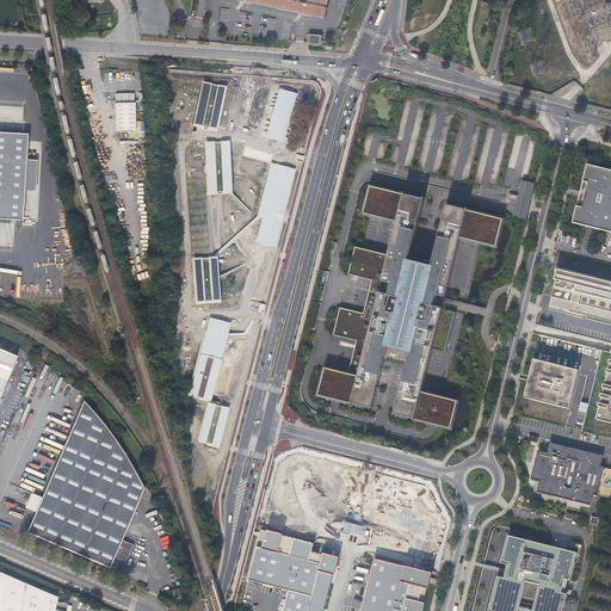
[(328,0),(236,0),(325,18),(328,0)]
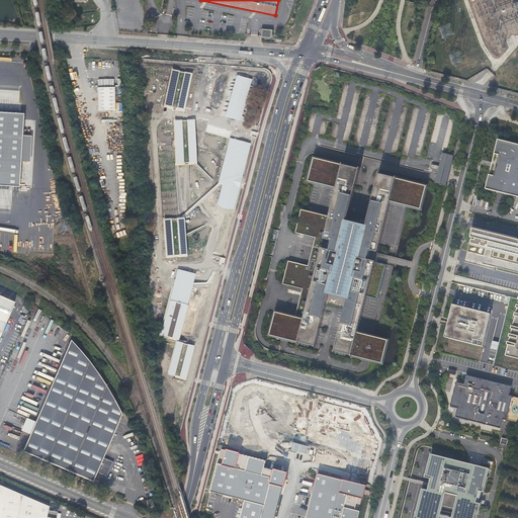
[(263,29),(262,36),(272,37),(272,30),(263,29)]
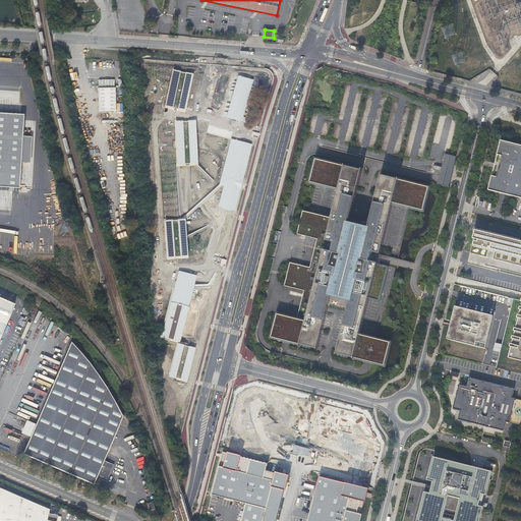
[(185,112),(193,74),(173,70),(165,107),(185,112)]
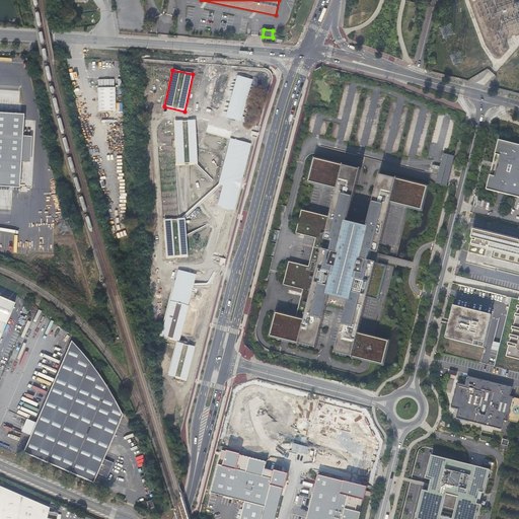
[(251,80),(237,76),(225,118),(240,122),(251,80)]
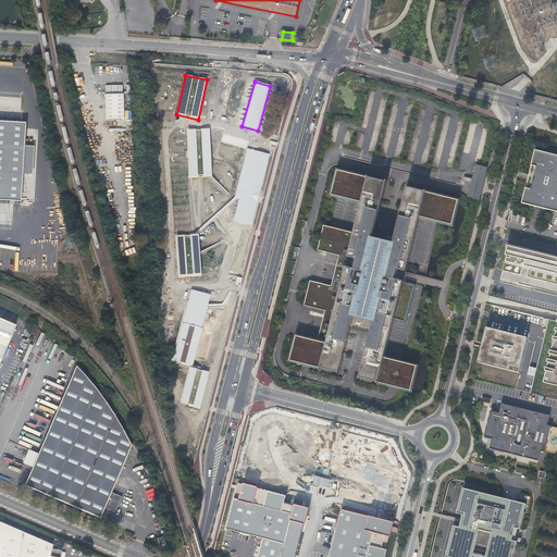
[(122,85),(106,85),(106,94),(104,94),(104,119),(123,119),(123,94),(122,94),(122,85)]
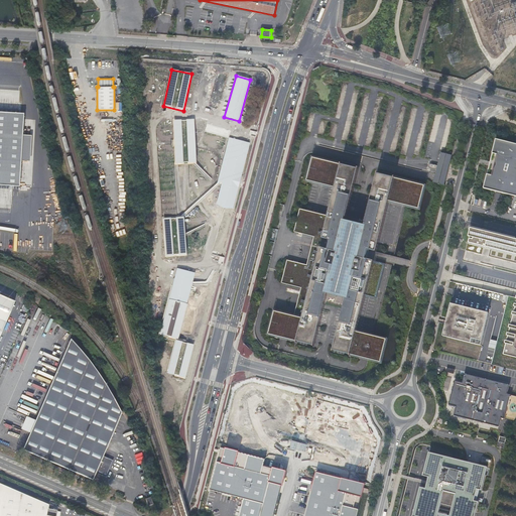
[(23,115),(0,113),(0,185),(19,186),(20,161),(22,136),(23,115)]
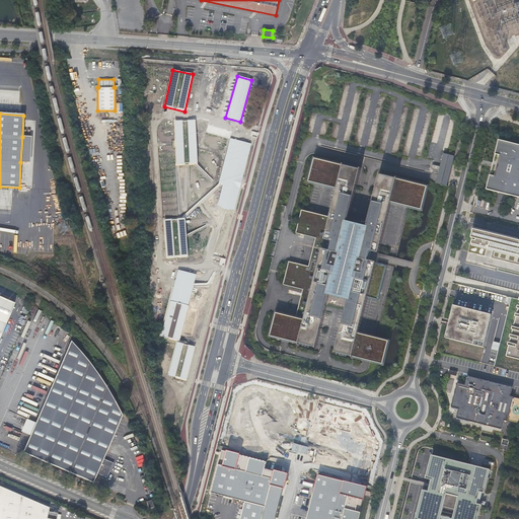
[(195,120),(173,121),(175,165),(197,164),(195,120)]
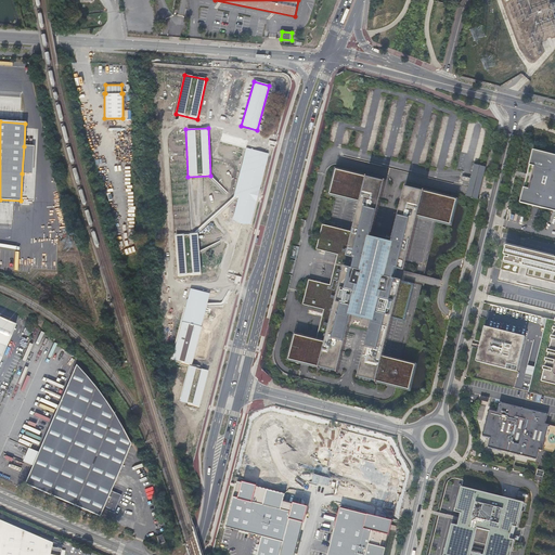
[(24,146),(22,173),(31,175),(34,146),(24,146)]
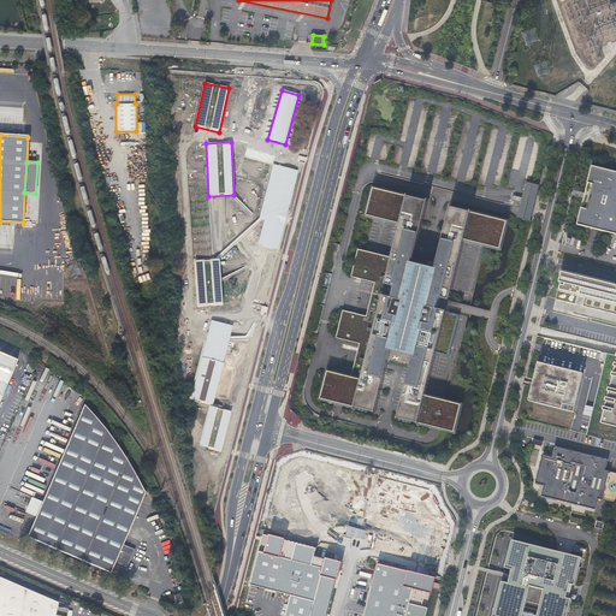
[(297,171),(272,164),(259,217),(265,219),(258,244),(277,250),(297,171)]
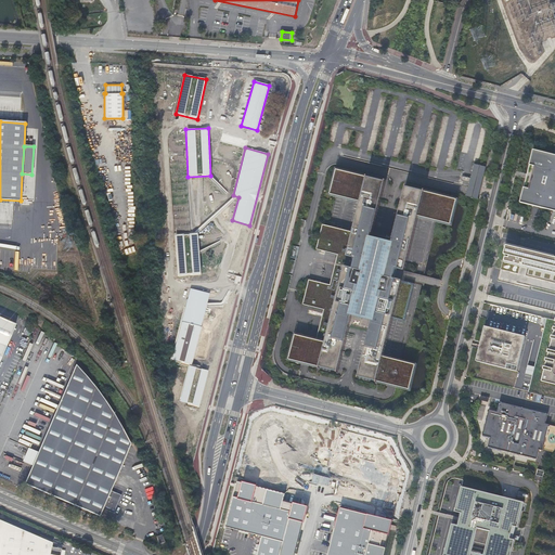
[(554,154),(533,150),(528,171),(532,172),(531,176),(531,177),(530,179),(530,181),(526,180),(520,203),(529,205),(533,206),(540,207),(551,210),(554,210),(554,154)]
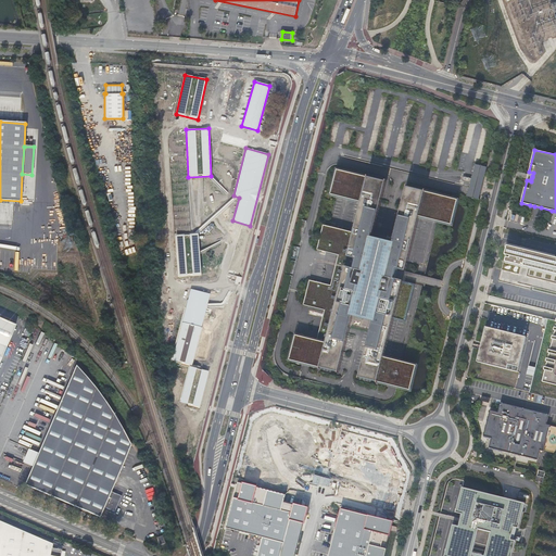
[(396,389),(411,392),(416,368),(403,364),(399,363),(384,359),(386,352),(394,317),(403,319),(412,286),(403,283),(404,281),(395,280),(397,273),(397,269),(406,272),(418,225),(420,217),(438,223),(452,226),(458,200),(407,188),(400,219),(393,245),(371,240),(379,214),(387,184),(338,171),(331,196),(337,197),(362,203),(359,210),(354,232),(329,226),(324,225),(317,250),(339,255),(331,286),(310,280),(304,304),(325,311),(317,341),(295,336),(289,362),(290,362),(338,374),(352,319),(373,326),(367,348),(359,379),(393,388),(396,389)]
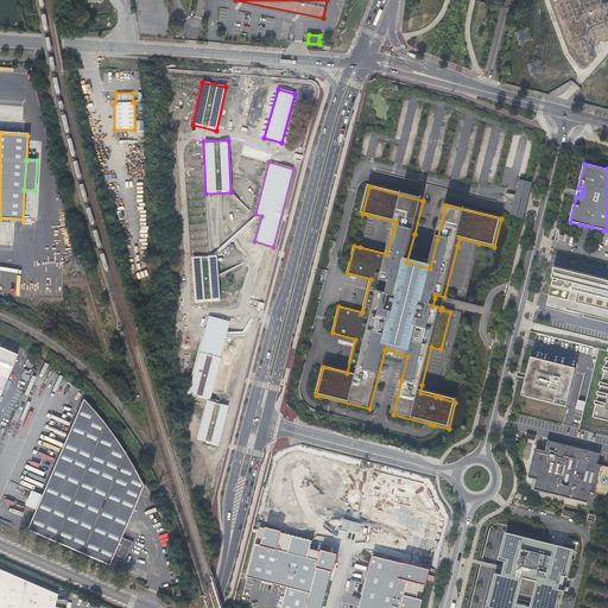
[(321,267),(328,268),(335,241),(328,240),(321,267)]
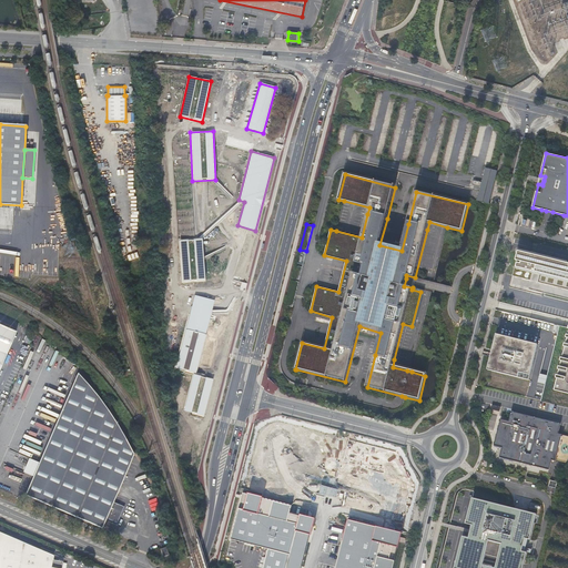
[(182,282),(205,281),(202,239),(179,241),(182,282)]
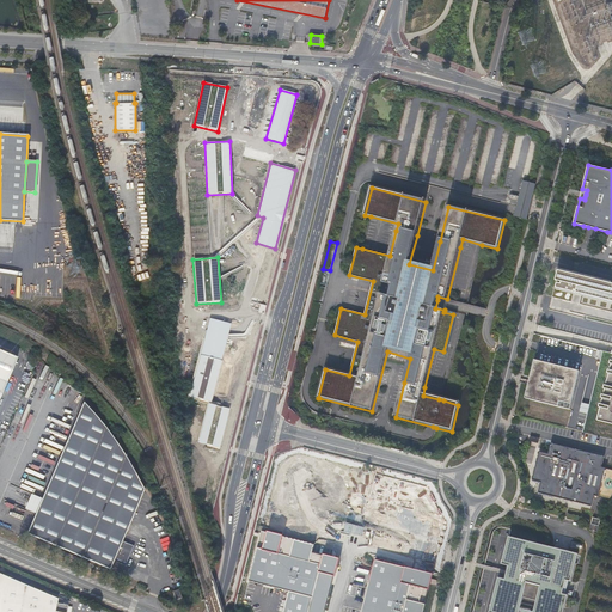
[(323,271),(316,300),(323,301),(330,273),(323,271)]
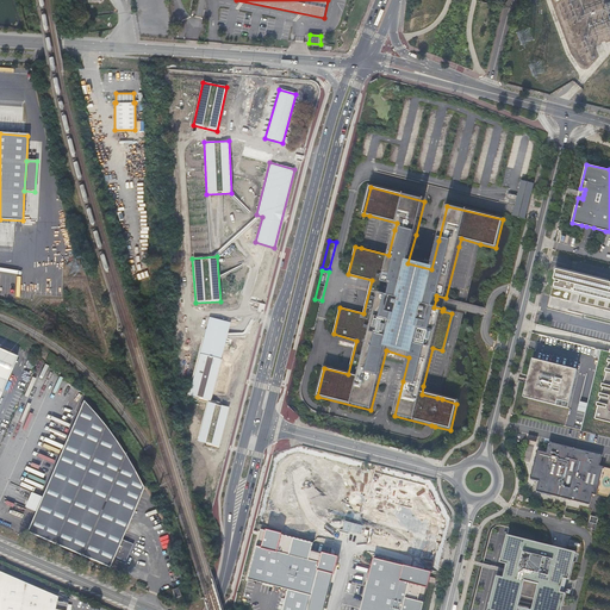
[(609,358),(596,419),(609,422),(609,282),(560,271),(558,280),(560,281),(558,288),(609,300),(609,358)]
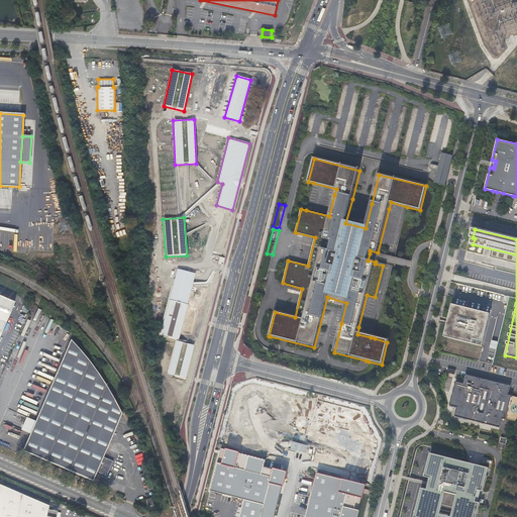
[(266,255),(261,278),(267,280),(272,256),(266,255)]
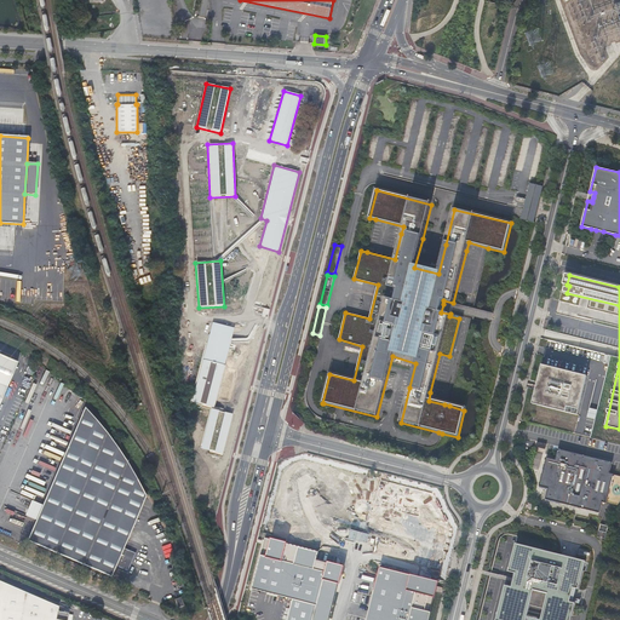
[(235,328),(212,322),(190,402),(210,408),(199,448),(223,454),(234,413),(213,407),(235,328)]
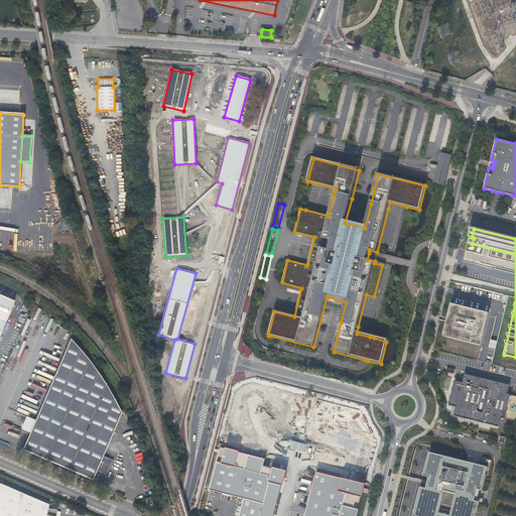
[(0,294),(0,331),(13,300),(0,294)]
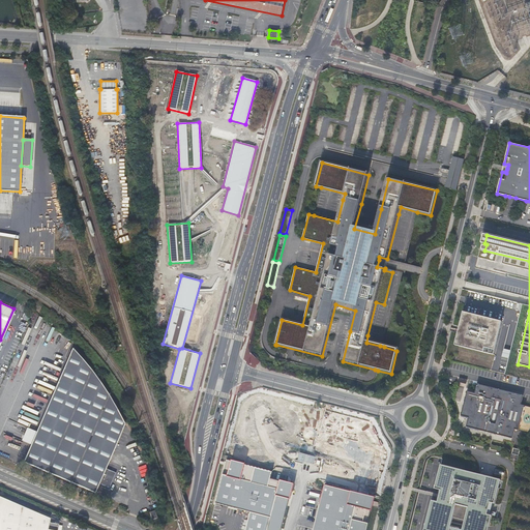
[(455,346),(494,355),(502,321),(467,313),(464,312),(458,333),(455,346)]
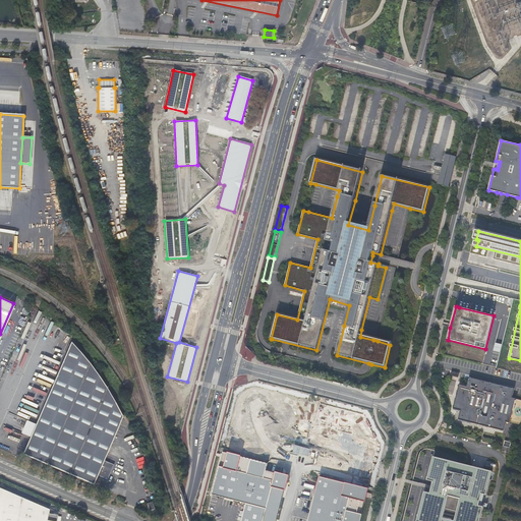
[(92,484),(96,474),(102,460),(121,415),(106,388),(89,363),(70,342),(21,454),(92,484)]
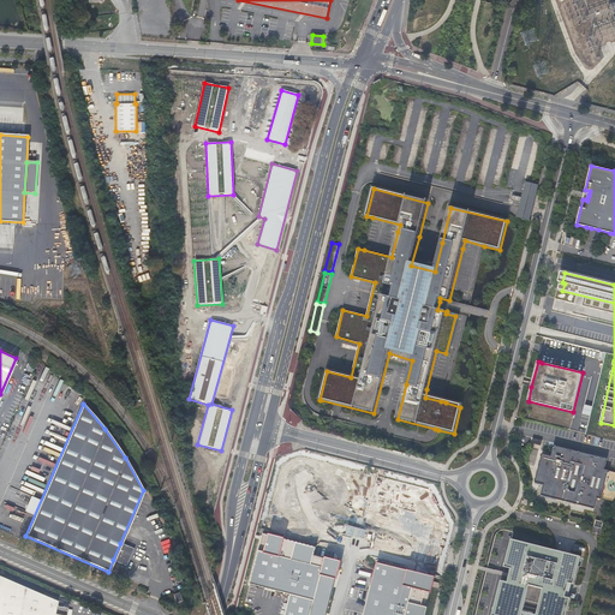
[(583,415),(591,416),(593,406),(585,405),(583,415)]
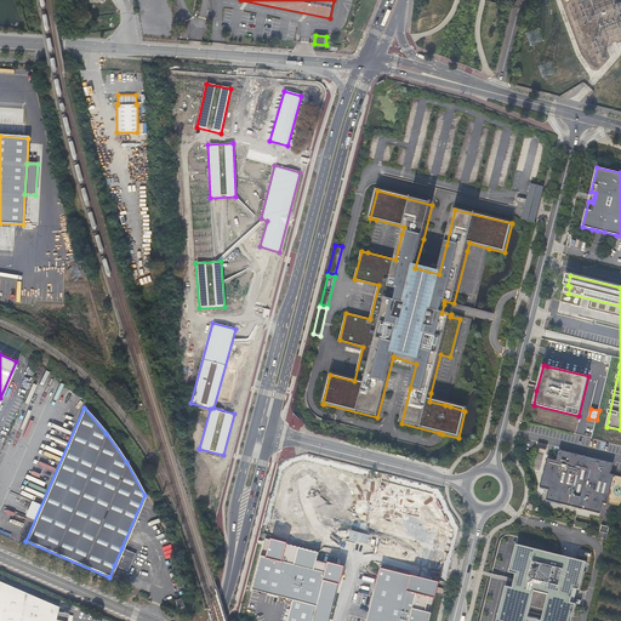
[(546,501),(600,514),(603,503),(608,505),(613,482),(619,483),(620,477),(615,476),(610,474),(614,463),(559,450),(557,460),(547,459),(540,488),(550,489),(546,501)]
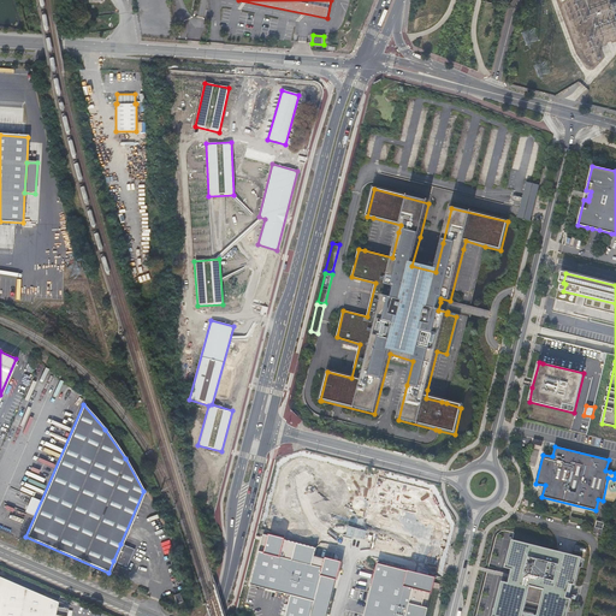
[(608,478),(603,501),(615,503),(615,501),(615,473),(614,479),(608,478)]
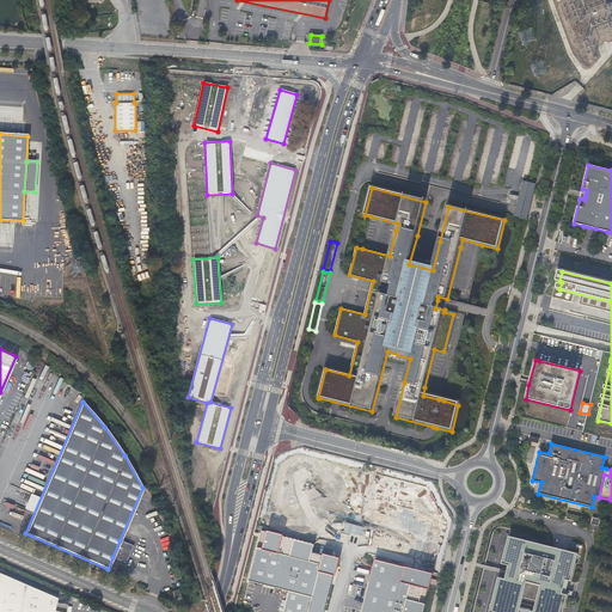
[(591,524),(589,530),(593,531),(598,532),(600,520),(593,518),(593,519),(591,524)]
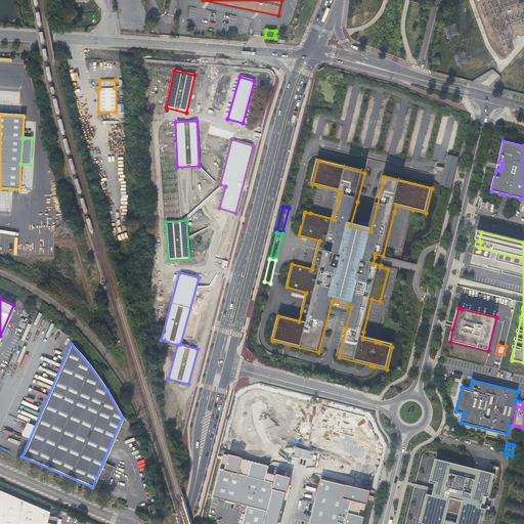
[(279,523),(291,478),(268,474),(269,467),(225,454),(213,497),(219,499),(248,507),(244,523),(279,523)]
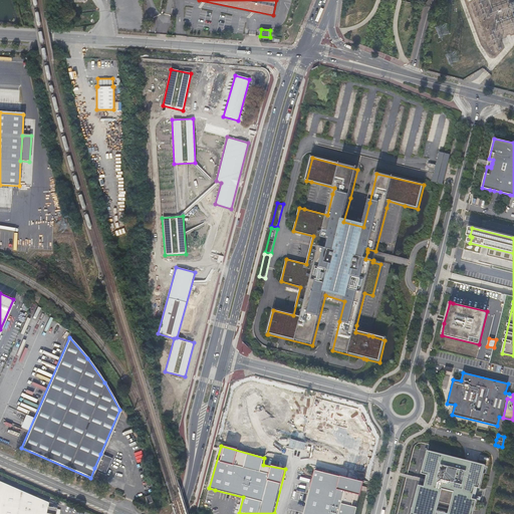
[(455,459),(428,453),(422,475),(422,476),(428,477),(427,480),(427,481),(427,483),(425,489),(419,487),(412,513),(474,513),(477,502),(477,503),(478,502),(473,501),(476,489),(480,491),(481,488),(484,474),(486,467),(465,462),(455,459)]
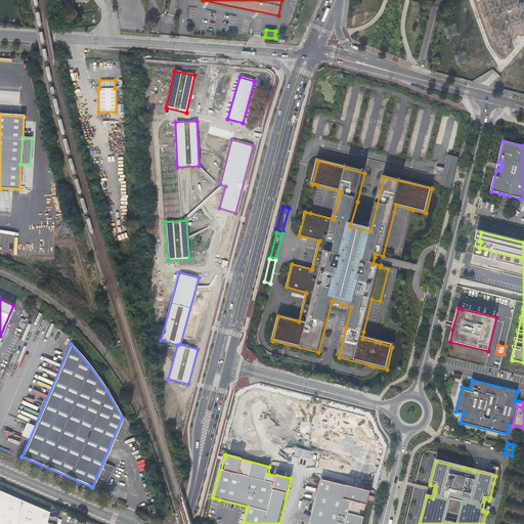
[(102,463),(96,477),(106,481),(113,467),(102,463)]
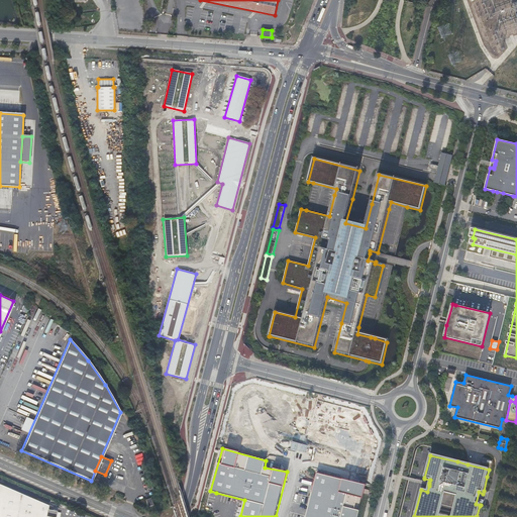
[(357,516),(366,485),(317,474),(306,516),(357,516)]
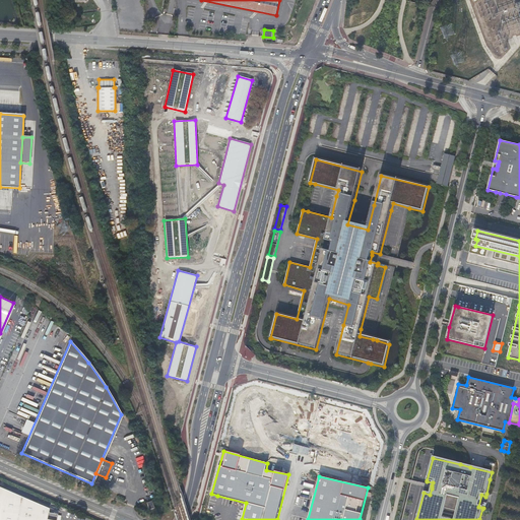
[(56,519),(57,513),(49,511),(49,508),(0,485),(0,519),(56,519)]
